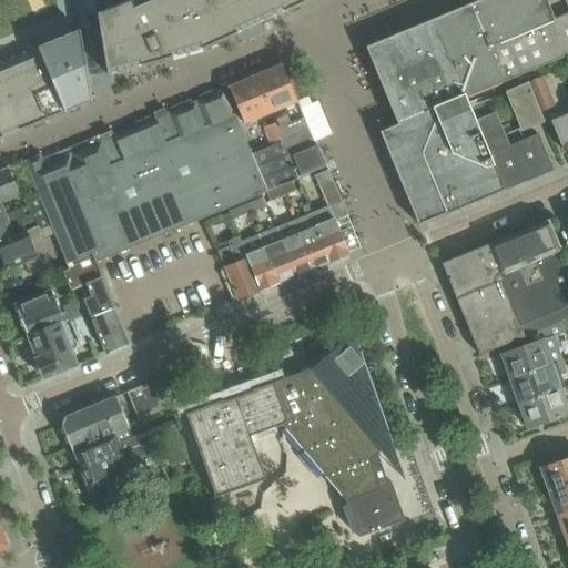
[(0,0),(0,139),(91,101),(88,77),(103,74),(108,73),(108,75),(158,62),(203,50),(287,10),(310,0),(0,0)]
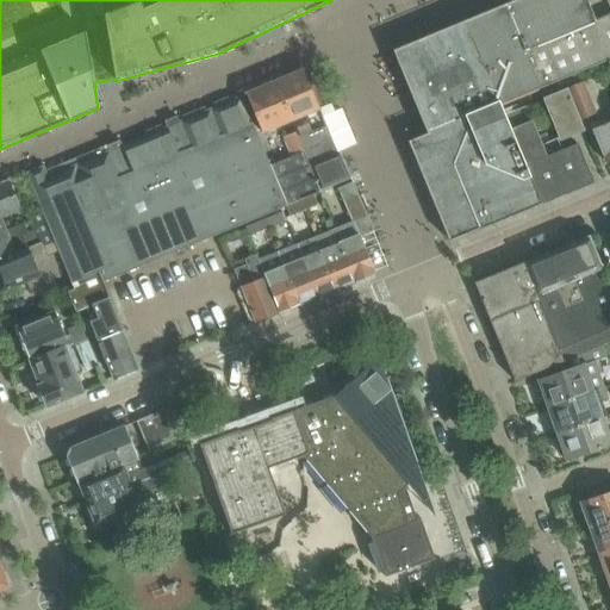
[(515,0),(505,5),(524,51),(593,23),(593,22),(596,20),(586,0),(515,0)]
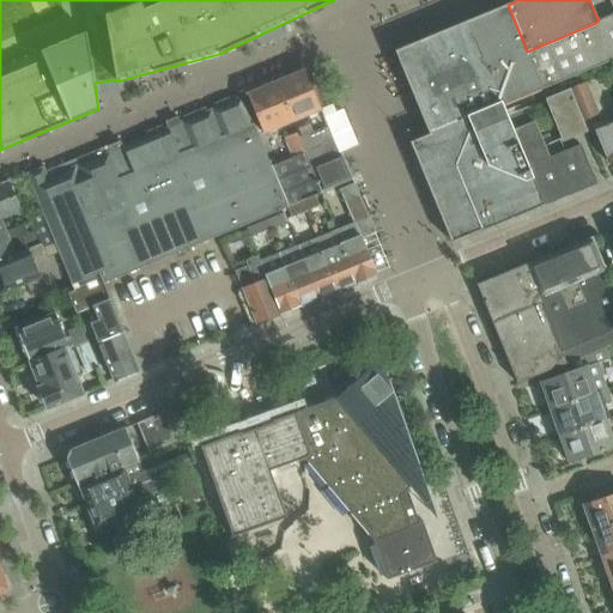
[(612,0),(610,0),(612,8),(612,14),(599,20),(596,22),(596,23),(527,52),(542,89),(612,58),(612,0)]
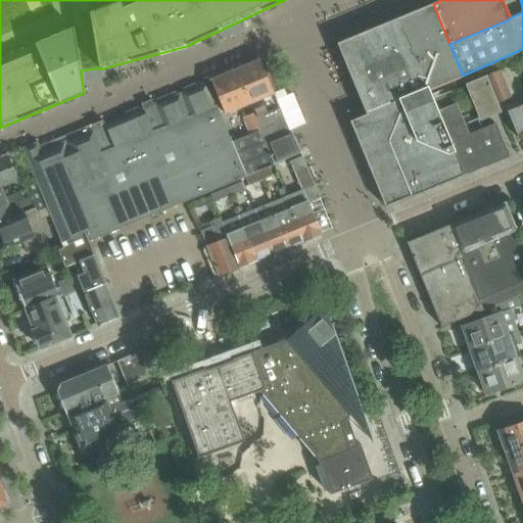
[(385,208),(443,184),(466,175),(435,100),(433,101),(428,90),(463,76),(449,44),(433,4),(337,44),(366,113),(349,120),(385,208)]
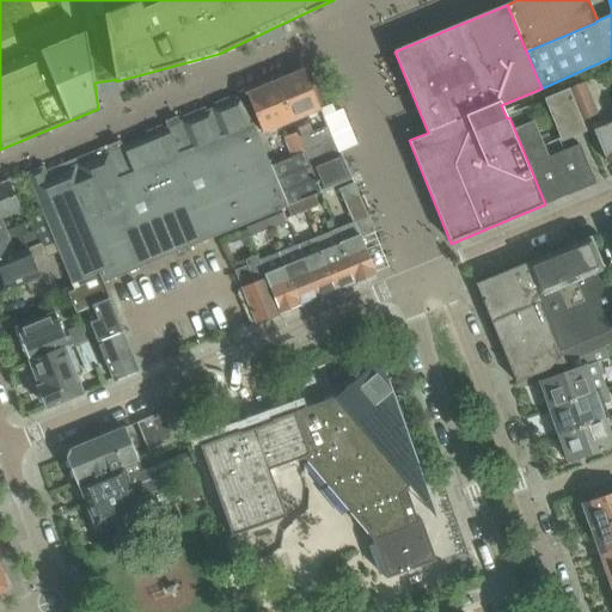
[(305,71),(276,83),(293,122),(298,133),(306,153),(323,191),(353,179),(325,116),(335,112),(332,104),(320,109),(319,105),(305,71)]
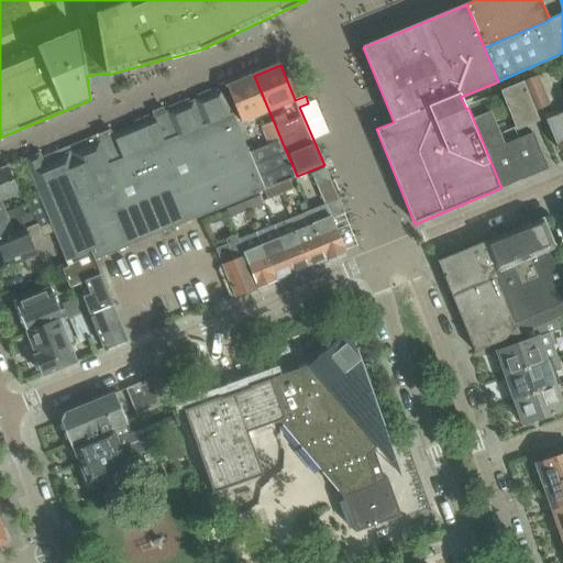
[(269,112),(254,76),(227,87),(242,124),(269,112)]
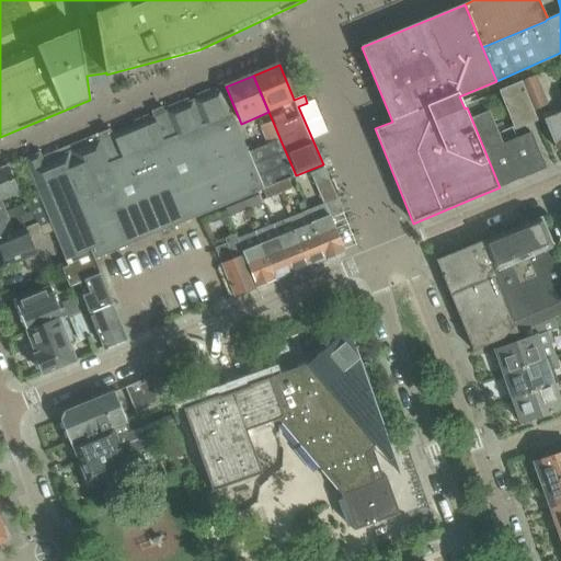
[(536,77),(521,82),(533,112),(548,105),(536,77)]
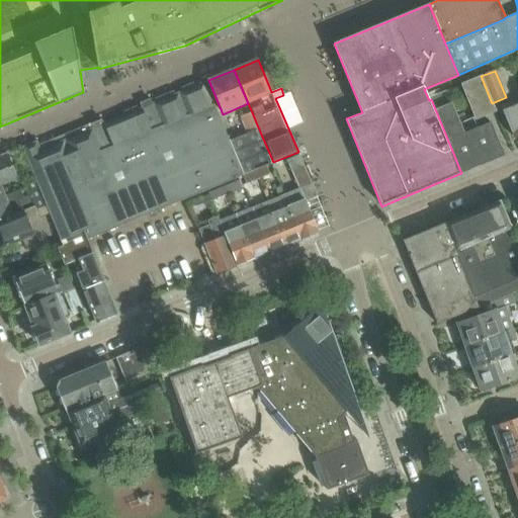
[(481,76),(462,84),(477,120),(496,112),(492,103),(481,76)]
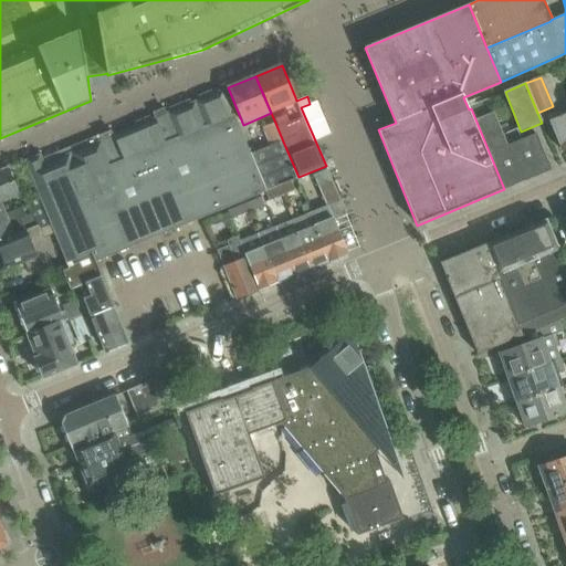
[(250,150),(223,90),(219,92),(198,101),(224,161),(250,150)]
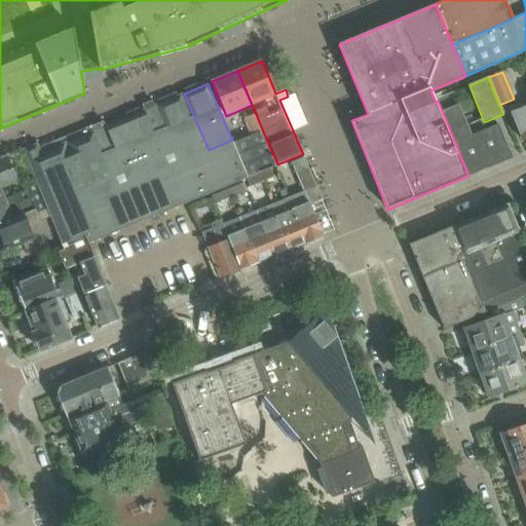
[(209,150),(184,94),(171,99),(156,105),(174,149),(178,148),(186,158),(209,150)]
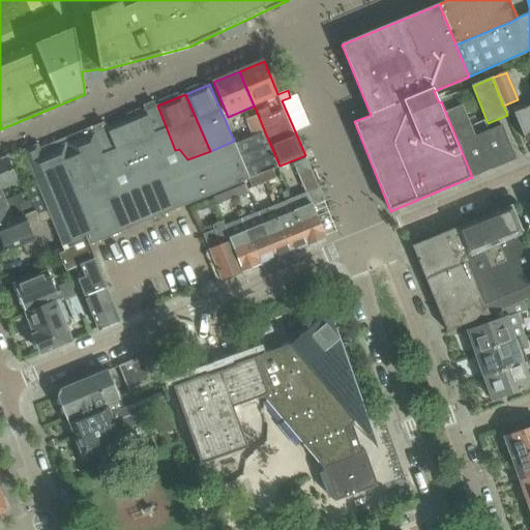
[(458,94),(441,101),(472,177),(517,159),(503,127),(489,133),(487,127),(486,127),(483,121),(478,123),(475,116),(468,118),(458,94)]
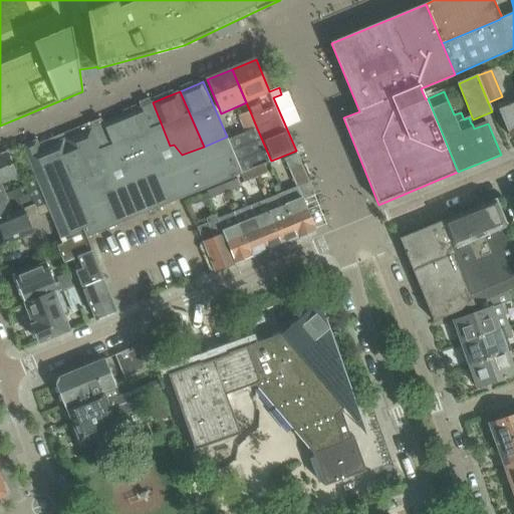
[(513,136),(513,97),(498,104),(511,138),(513,136)]
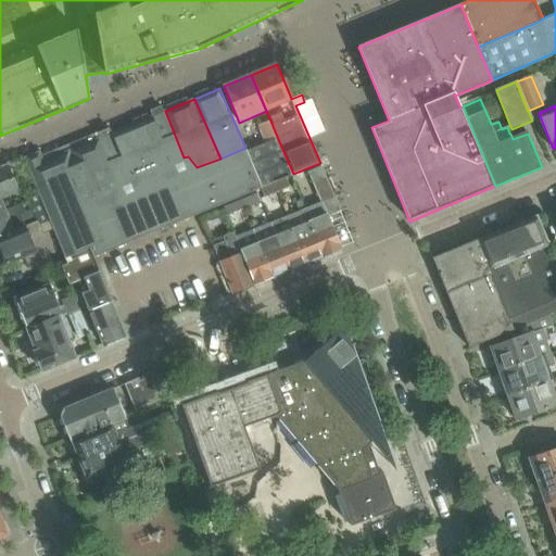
[(155,184),(169,178),(189,171),(184,158),(165,111),(149,117),(135,124),(143,147),(140,148),(155,184)]
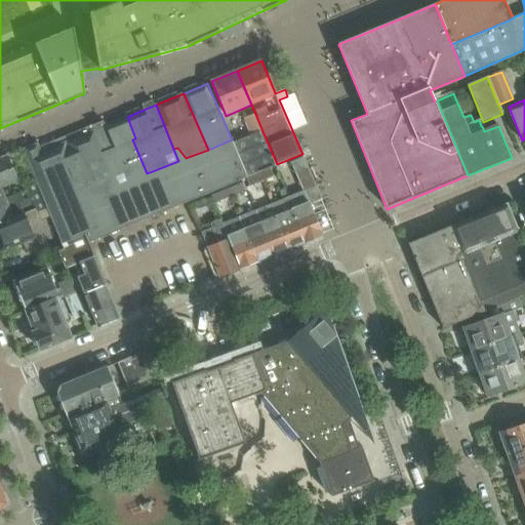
[(243,119),(250,135),(263,131),(255,114),(243,119)]
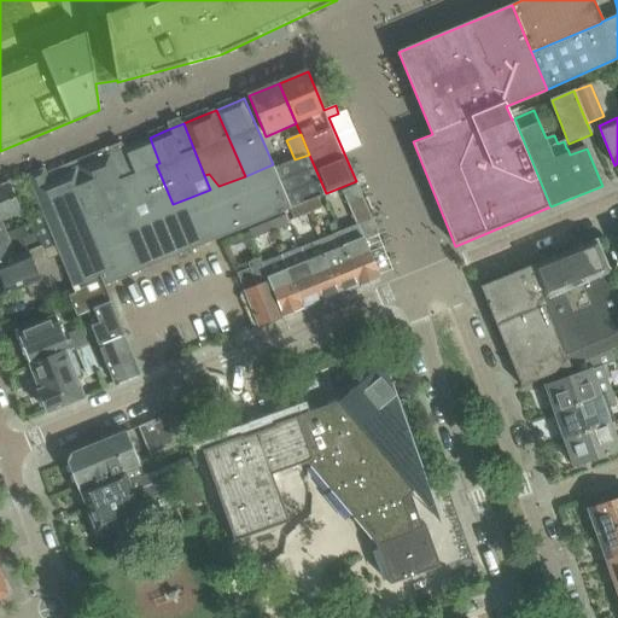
[(156,164),(159,163),(150,138),(132,145),(111,153),(130,197),(139,219),(173,204),(156,164)]
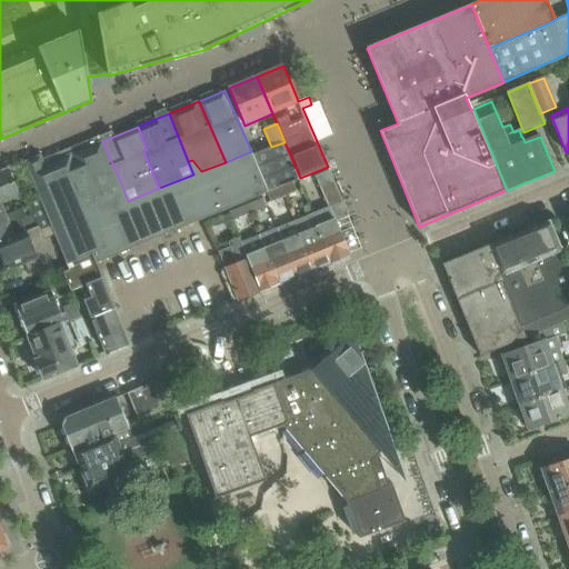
[(91,201),(117,191),(115,183),(120,181),(102,141),(88,147),(71,153),(91,201)]
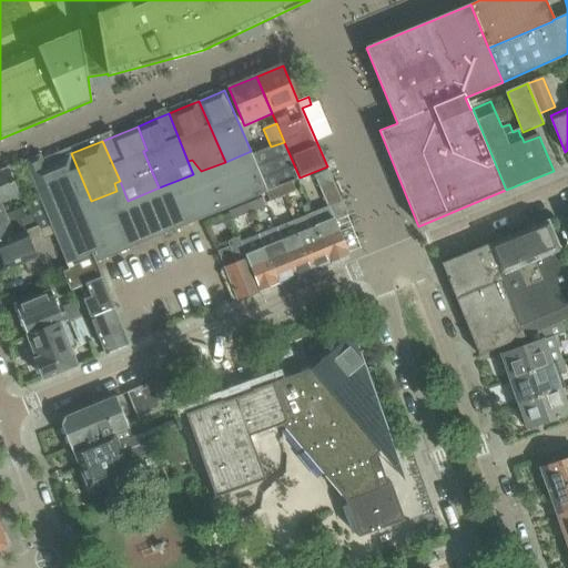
[(284,142),(253,154),(266,191),(279,185),(292,180),(300,178),(284,142)]
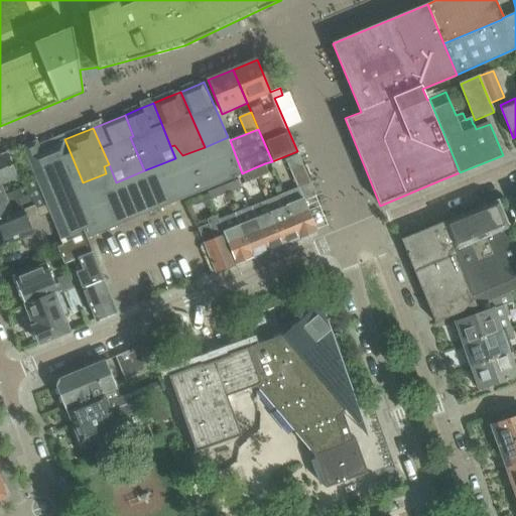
[(157,165),(173,203),(242,173),(230,140),(229,140),(228,137),(205,147),(182,155),(174,145),(170,146),(175,158),(157,165)]
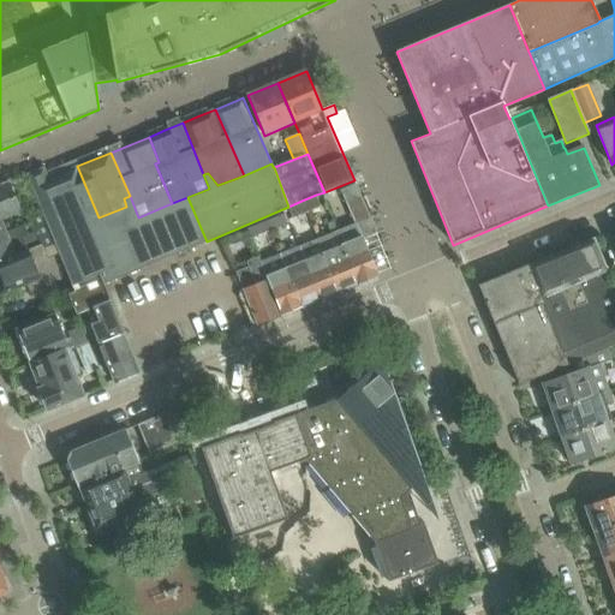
[(69,294),(71,300),(103,287),(124,279),(99,218),(77,166),(65,172),(49,178),(45,168),(27,175),(42,213),(60,255),(75,292),(69,294)]
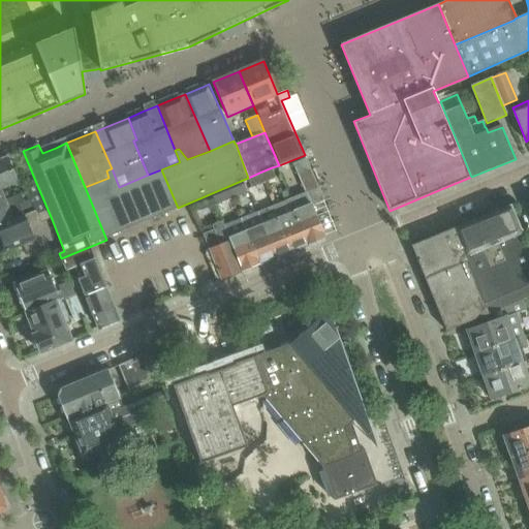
[(0,160),(0,203),(5,201),(4,199),(0,190),(18,183),(13,174),(24,169),(18,154),(0,160)]
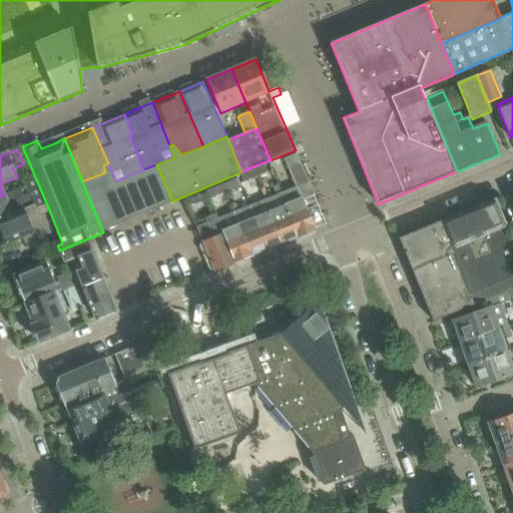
[(296,186),(297,189),(310,184),(297,154),(285,159),(296,186)]
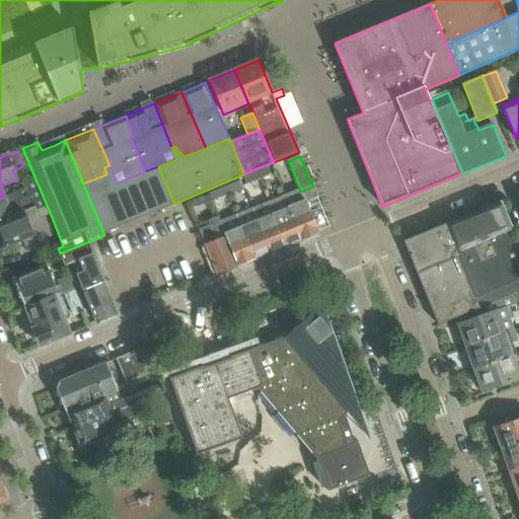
[(267,164),(254,169),(258,179),(271,175),(267,164)]
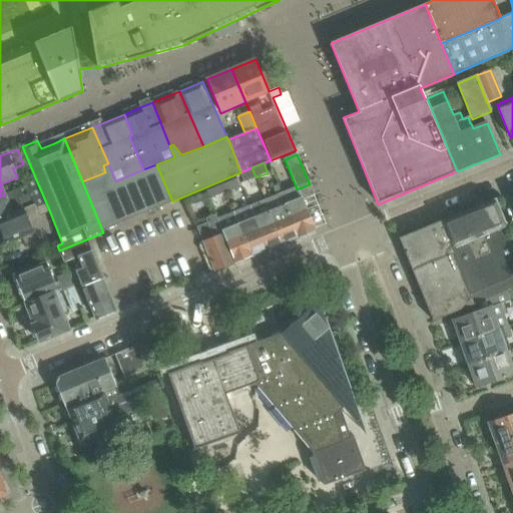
[(108,163),(103,165),(105,172),(82,181),(103,232),(131,219),(115,181),(108,163)]
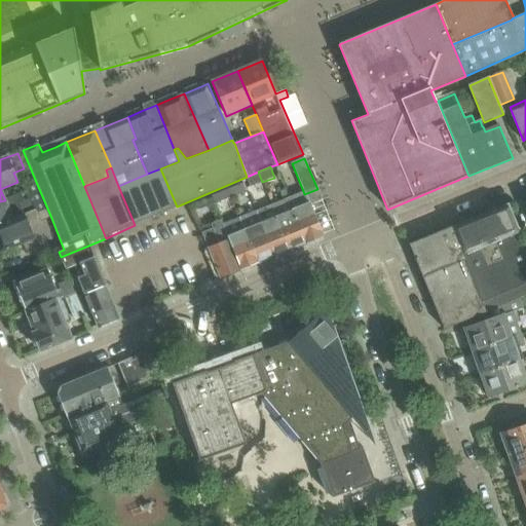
[(118,186),(135,225),(177,207),(160,168),(147,174),(118,186)]
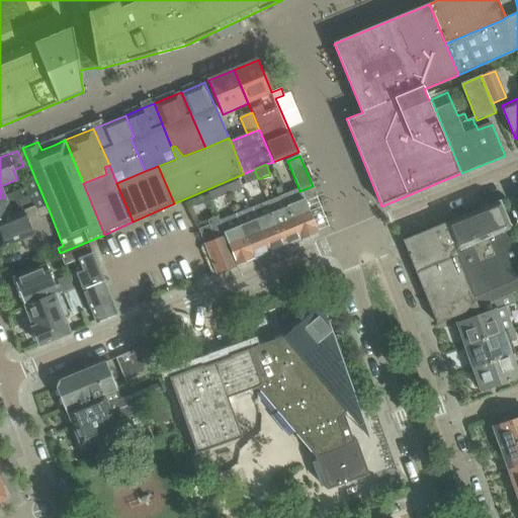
[(243,174),(247,184),(258,179),(254,169),(243,174)]
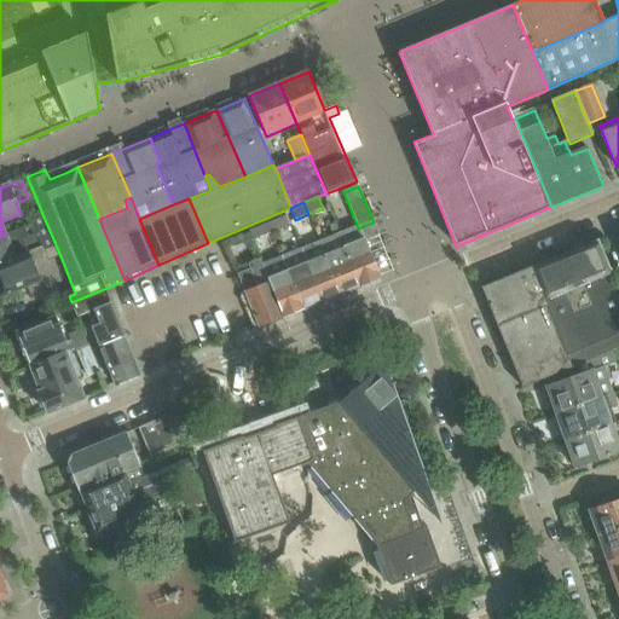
[(48,261),(61,256),(42,214),(29,219),(33,226),(24,230),(23,226),(5,233),(6,236),(0,237),(0,264),(16,256),(40,247),(44,255),(45,259),(47,258),(48,261)]
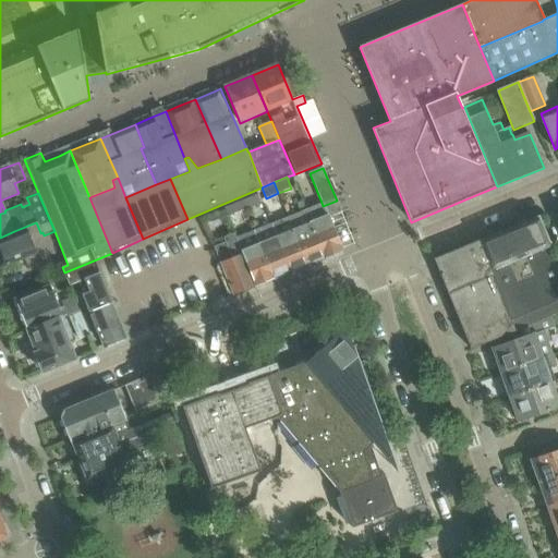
[(259,203),(256,195),(238,203),(241,211),(259,203)]
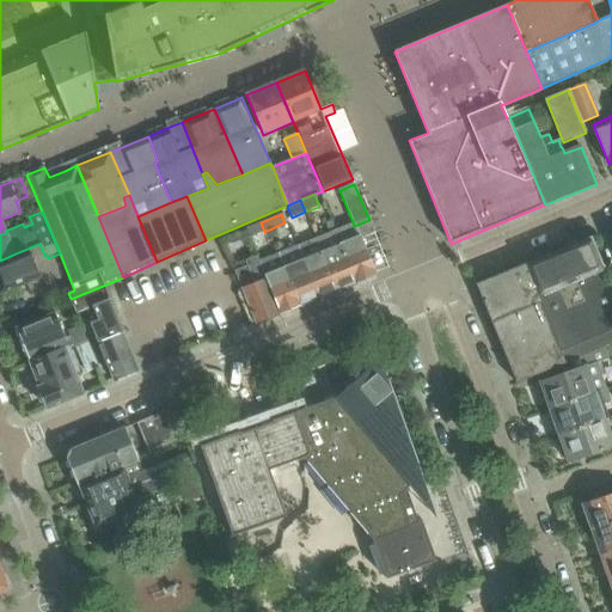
[(335,231),(356,282),(375,274),(360,237),(374,231),(369,220),(354,226),(353,222),(335,231)]
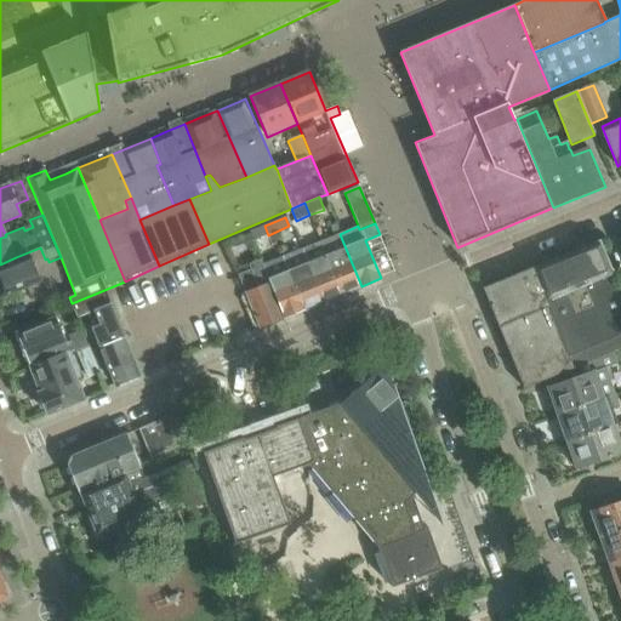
[(249,232),(250,233),(244,235),(250,249),(256,246),(254,241),(268,235),(265,226),(249,232)]
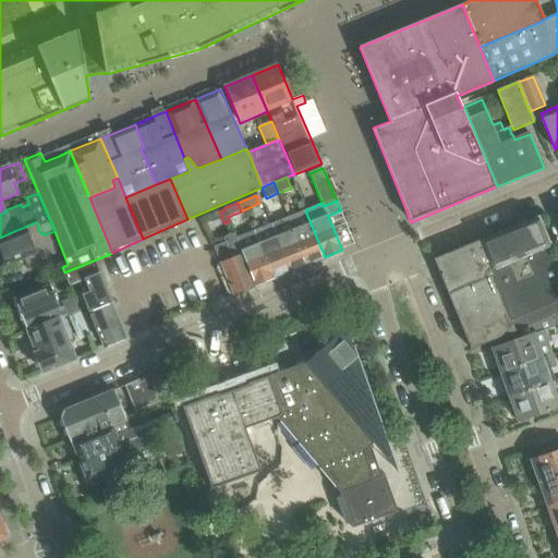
[(325,257),(305,210),(287,217),(306,265),(325,257)]
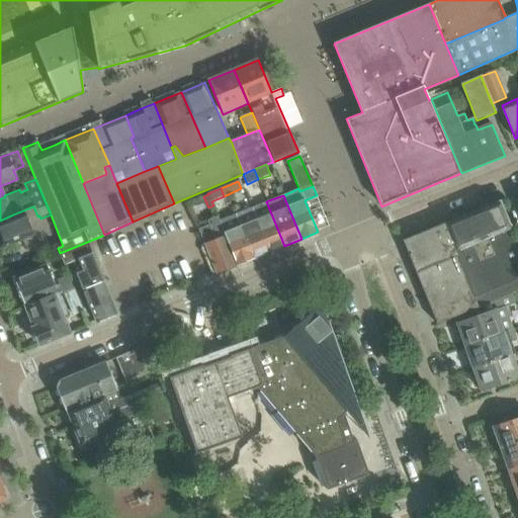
[(197,199),(201,210),(208,207),(203,196),(197,199)]
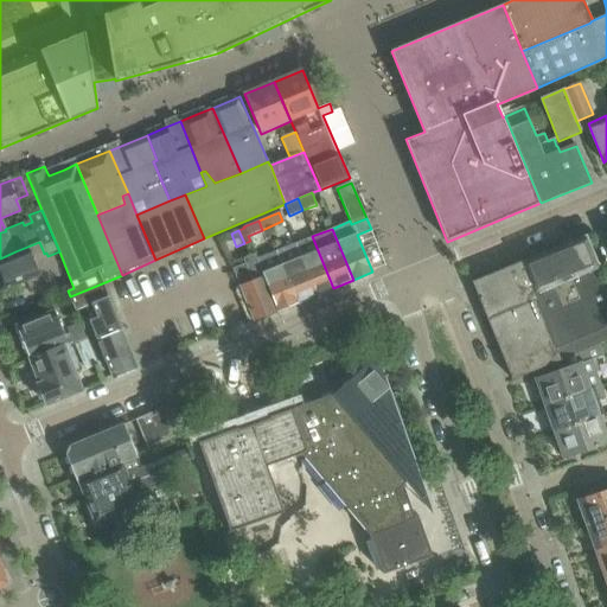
[(606,283),(587,235),(472,282),(512,379),(532,371),(606,340),(606,283)]
